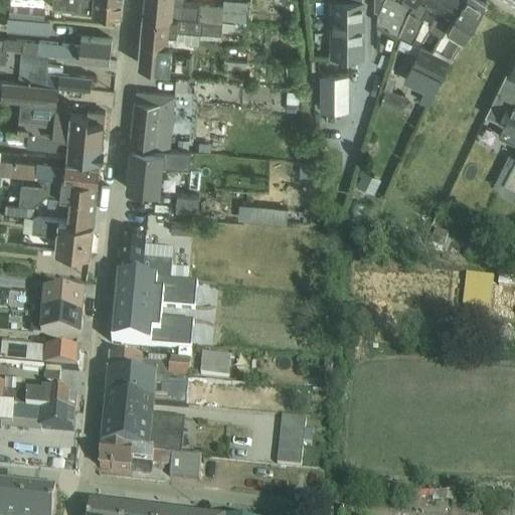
[(44,0),(10,0),(9,17),(44,20),(45,7),(44,7),(44,0)]
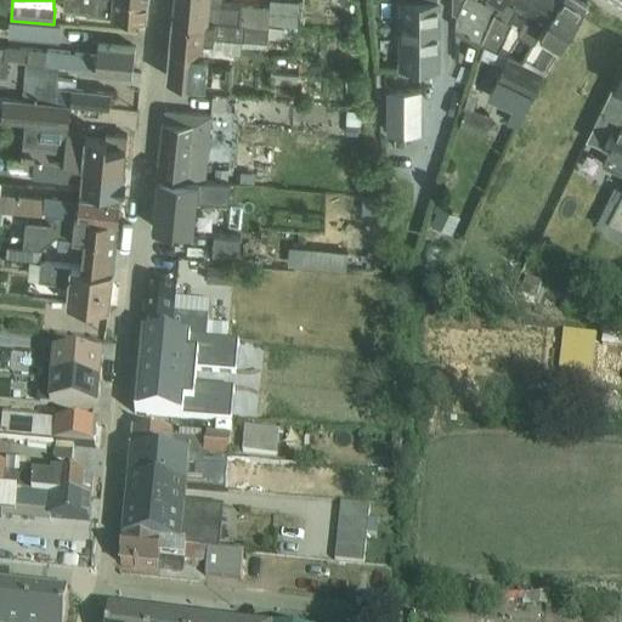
[(148,0),(64,0),(64,11),(88,13),(88,16),(147,21),(148,0)]
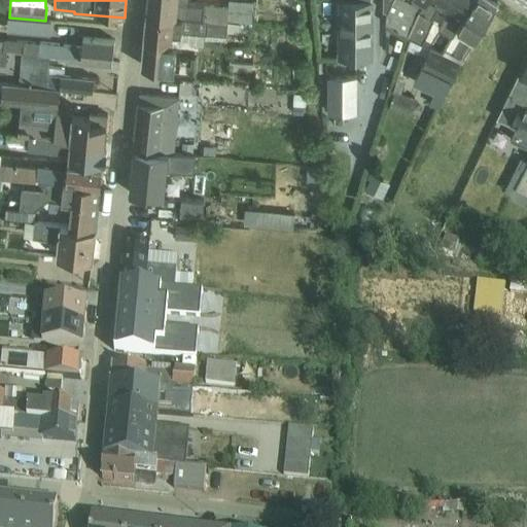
[(148,0),(147,14),(237,24),(241,24),(242,13),(237,13),(236,19),(227,19),(229,7),(189,3),(189,0),(148,0)]
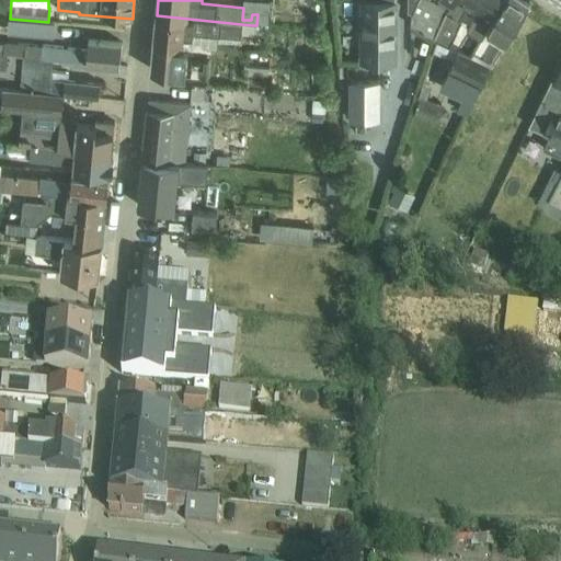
[(396,0),(358,0),(359,63),(397,63),(396,0)]
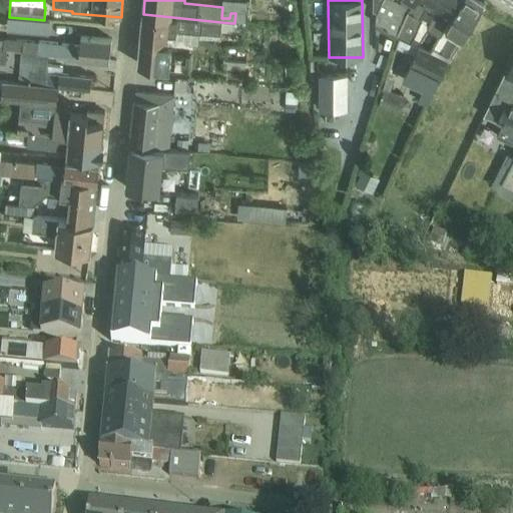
[(377,12),(383,0),(374,0),(374,10),(377,12)]
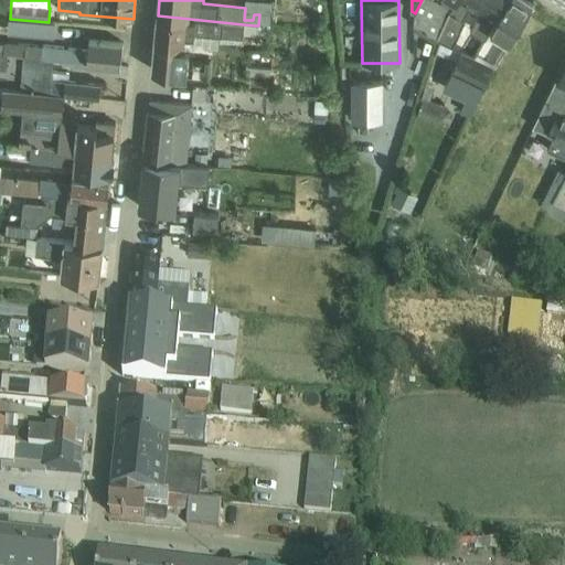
[(436,0),(422,0),(415,13),(414,27),(438,38),(450,12),(457,0),(443,0),(441,2),(436,0)]
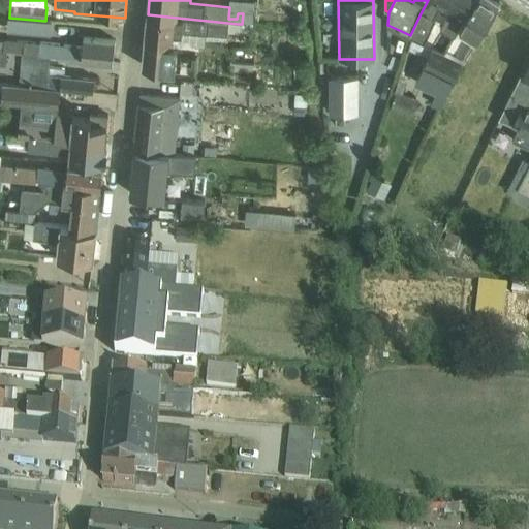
[(428,0),(422,11),(410,35),(409,38),(411,38),(409,50),(421,54),(436,19),(434,18),(441,4),(452,11),(441,30),(454,37),(461,25),(475,0),(428,0)]
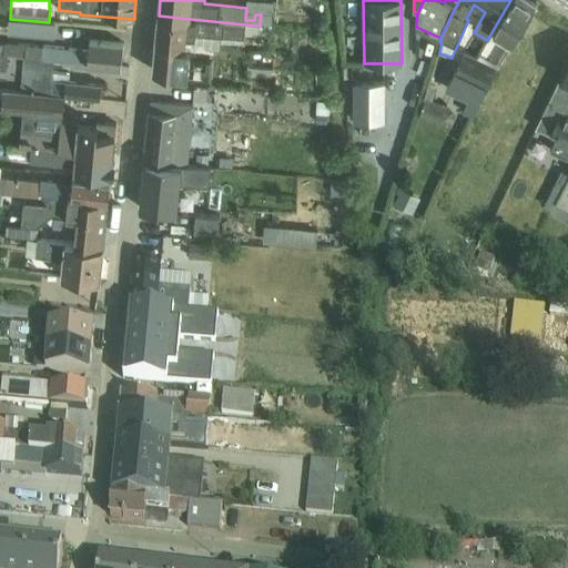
[(534,0),(510,0),(495,27),(514,39),(537,1),(534,0)]
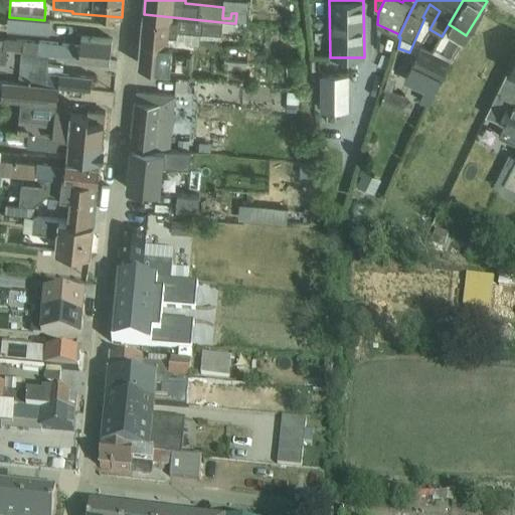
[(450,60),(443,76),(461,87),(469,72),(470,73),(484,50),(490,53),(512,17),(487,1),(466,35),(450,60)]
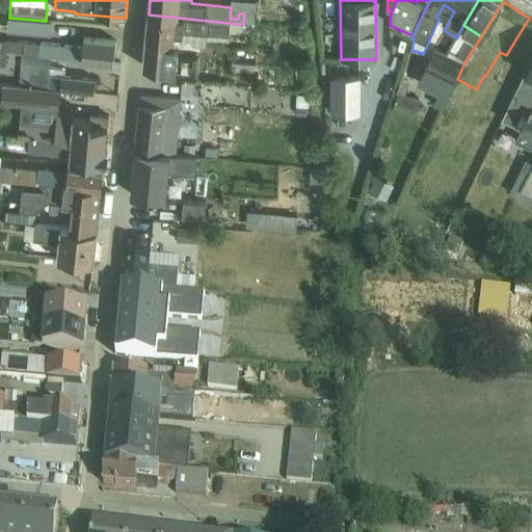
[(239,24),(149,15),(143,67),(178,70),(179,44),(175,44),(176,34),(184,34),(184,32),(230,35),(230,32),(234,32),(234,28),(239,29),(239,24)]
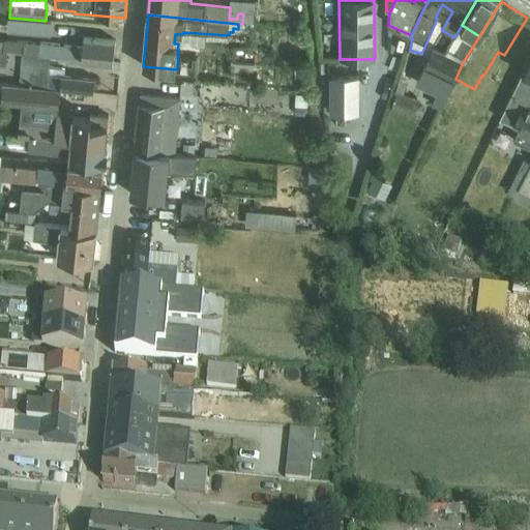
[(8,19),(6,32),(51,35),(52,23),(8,19)]
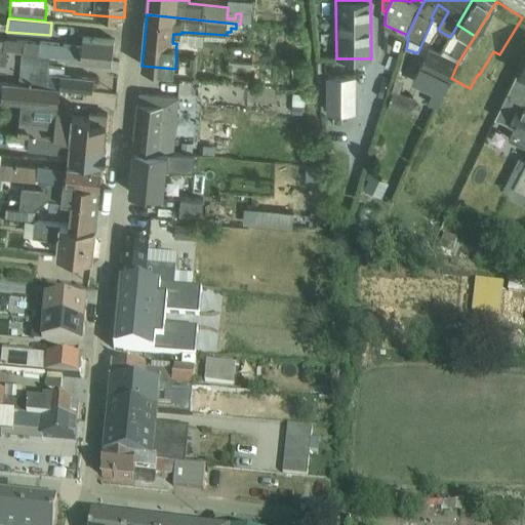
[(172,43),(176,43),(204,45),(205,38),(227,40),(227,35),(182,32),(182,34),(173,34),(172,43)]
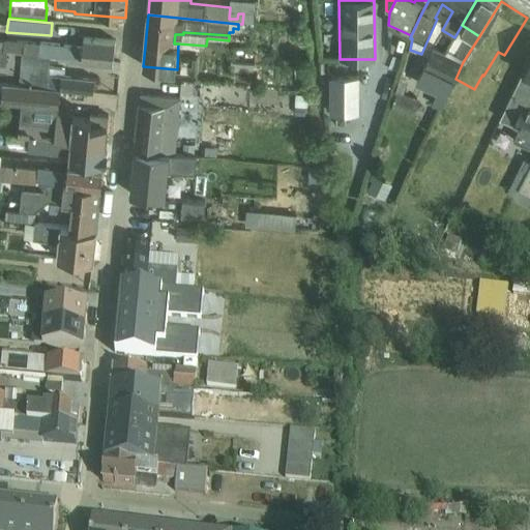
[(0,51),(7,51),(23,53),(51,56),(114,62),(116,40),(85,37),(84,47),(4,39),(4,40),(0,40),(0,51)]
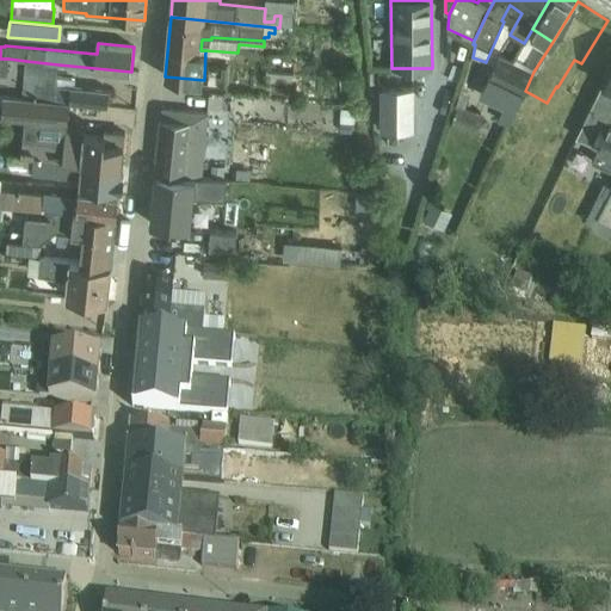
[(269,56),(266,80),(294,82),(296,59),(269,56)]
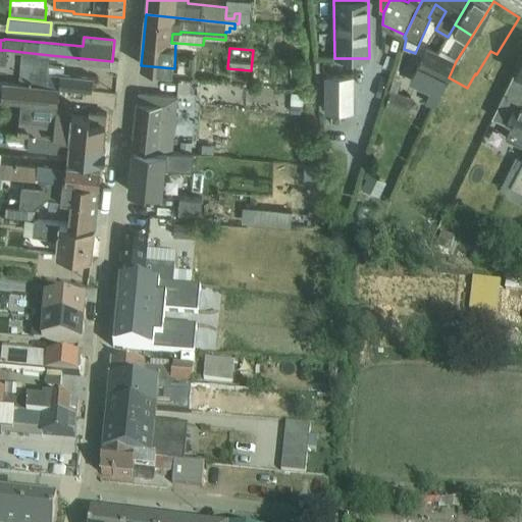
[(449,77),(456,61),(427,48),(411,83),(430,92),(426,103),(435,107),(449,77)]
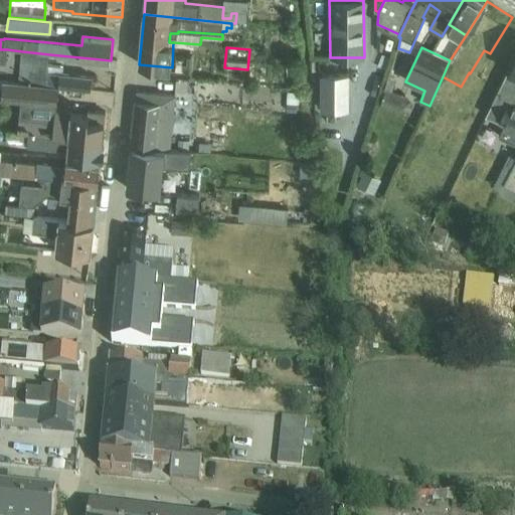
[(49,54),(22,51),(19,82),(59,87),(92,90),(93,76),(63,72),(64,67),(48,65),(49,54)]
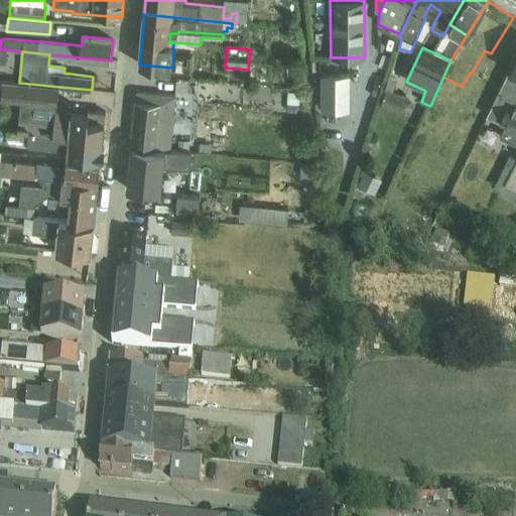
[(515,86),(515,54),(499,92),(507,96),(510,92),(513,93),(515,86)]
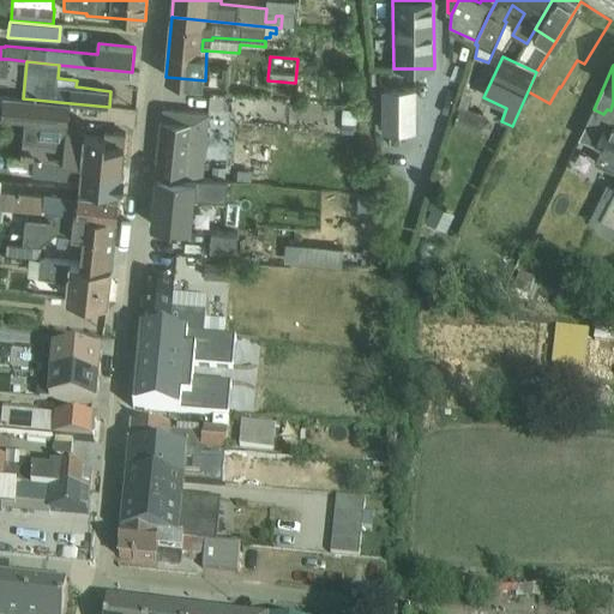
[(416,88),(381,88),(381,132),(416,131),(416,88)]
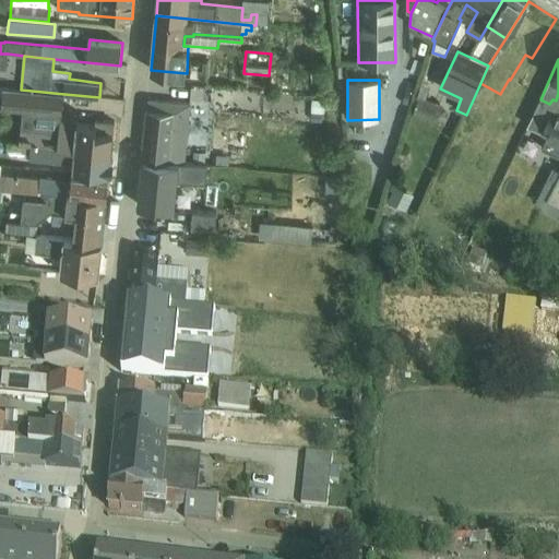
[(421,85),(412,115),(437,122),(443,104),(426,98),(430,87),(421,85)]
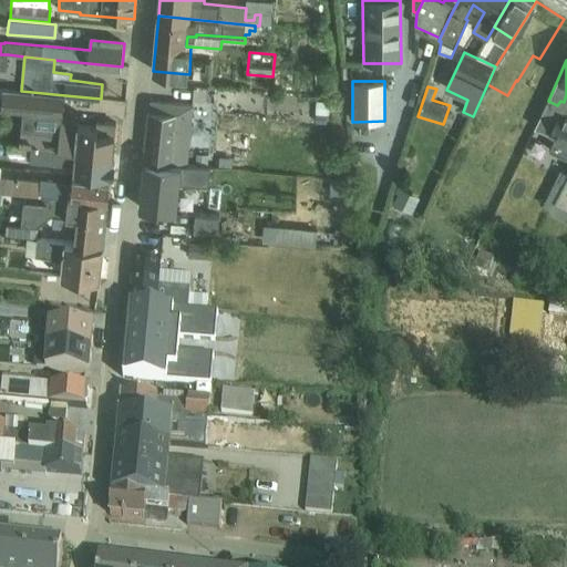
[(65,95),(21,91),(0,89),(0,106),(2,107),(1,111),(35,114),(34,131),(22,130),(20,145),(113,155),(115,123),(99,121),(98,125),(62,121),(62,116),(64,116),(65,95)]
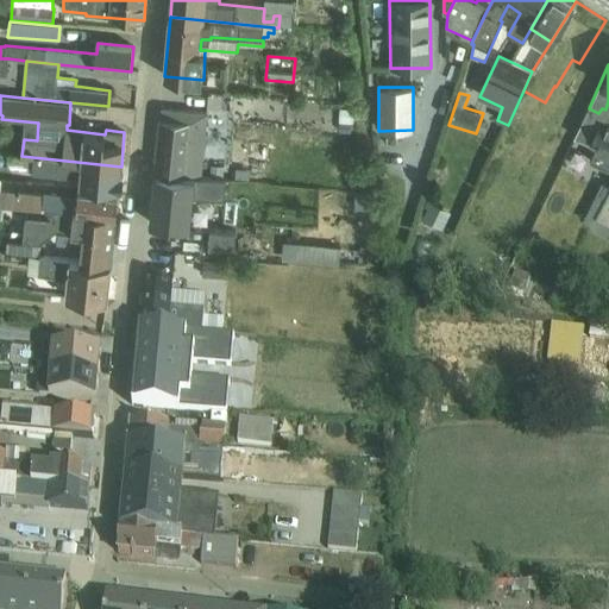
[(602,108),(598,113),(608,118),(608,101),(606,110),(602,108)]
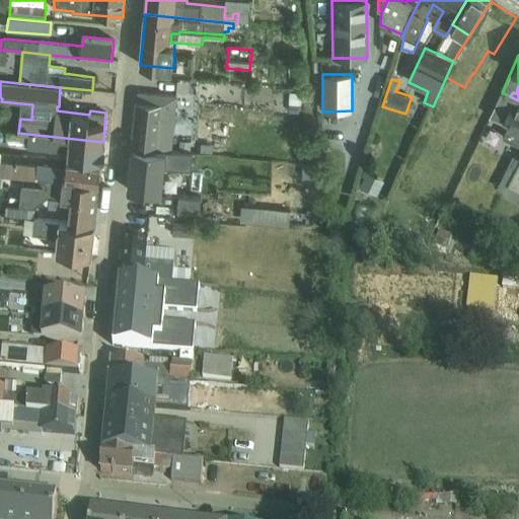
[(290,91),(288,112),(299,113),(299,104),(301,105),(302,92),(290,91)]
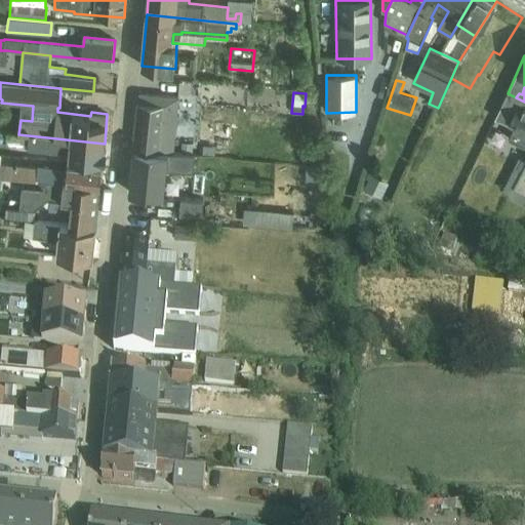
[(133,149),(174,153),(178,97),(138,93),(133,149)]
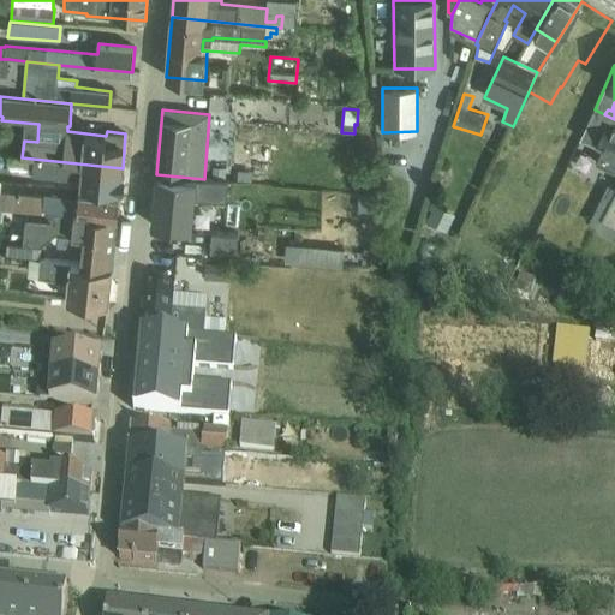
[(592,114),(581,137),(603,147),(596,162),(614,171),(614,123),(608,119),(607,121),(592,114)]
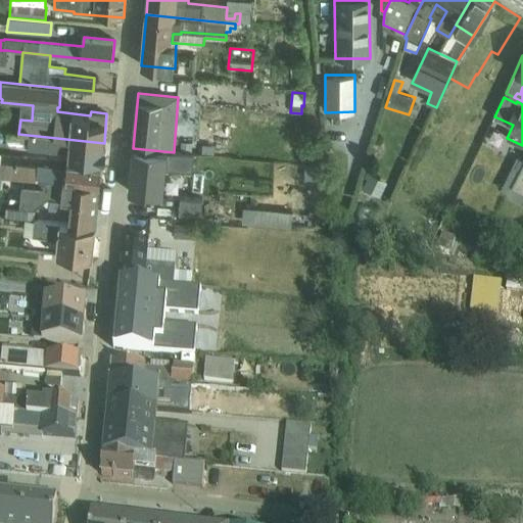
[(104,143),(18,134),(7,133),(6,145),(37,148),(36,150),(69,154),(68,158),(103,161),(103,160),(106,160),(107,148),(104,148),(104,143)]
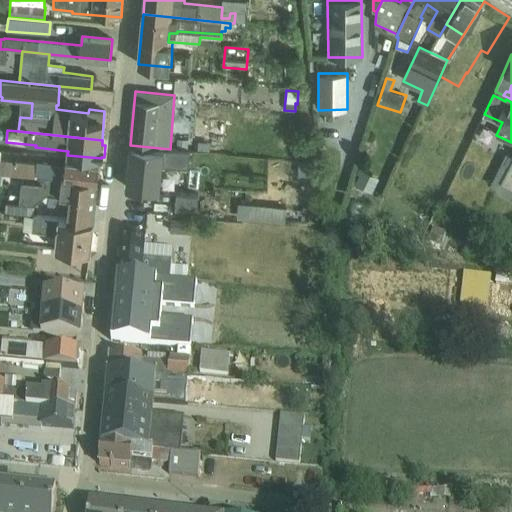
[(170,149),(130,145),(126,187),(160,191),(163,166),(188,168),(190,151),(170,149)]
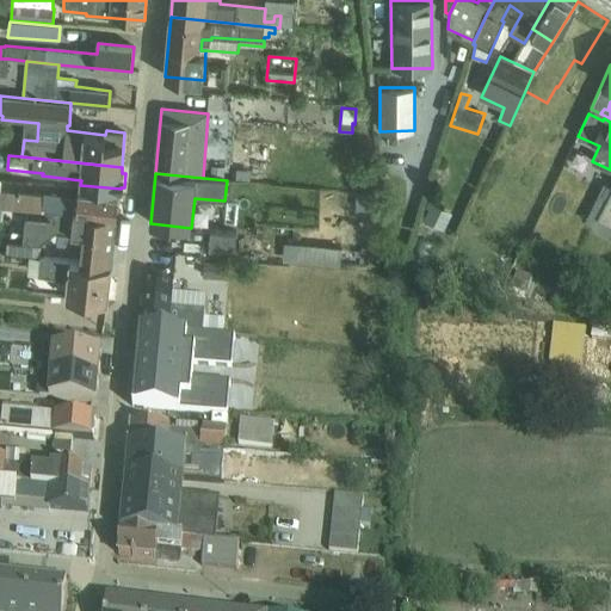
[(0,203),(28,208),(116,217),(118,195),(79,190),(79,195),(45,192),(45,195),(1,190),(2,179),(0,178),(0,203)]
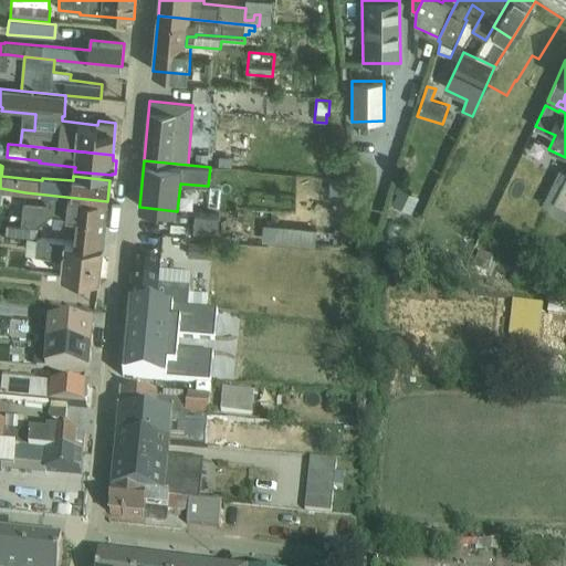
[(551,209),(565,177),(565,171),(559,168),(541,203),(551,209)]
